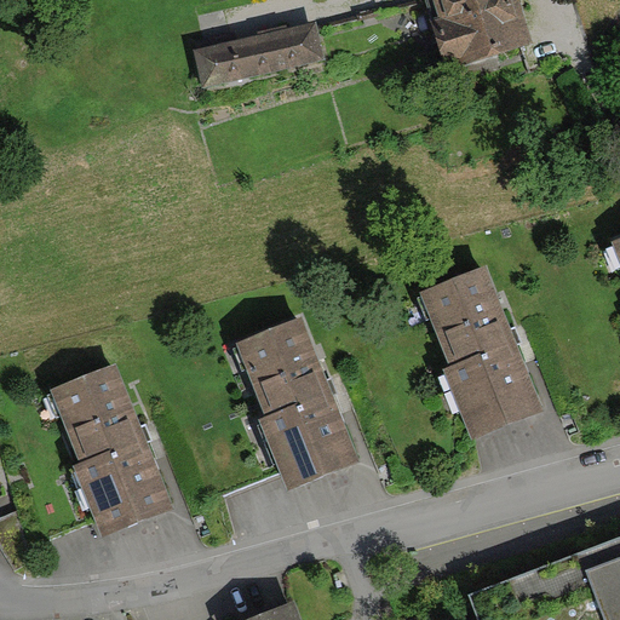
[(491,50),(532,39),(520,0),(430,0),(449,62),(491,50)]
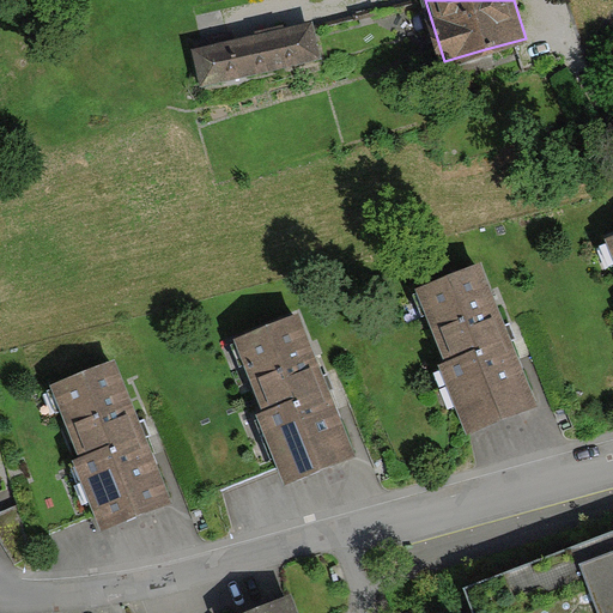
[(192,49),(201,91),(320,65),(310,23),(192,49)]
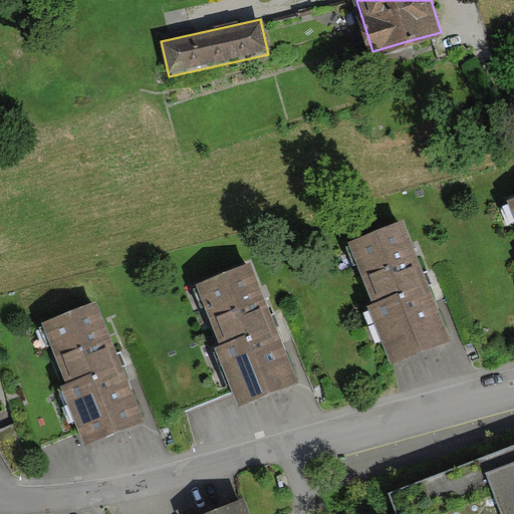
[(392,362),(452,338),(404,221),(351,242),(375,300),(367,303),(392,362)]
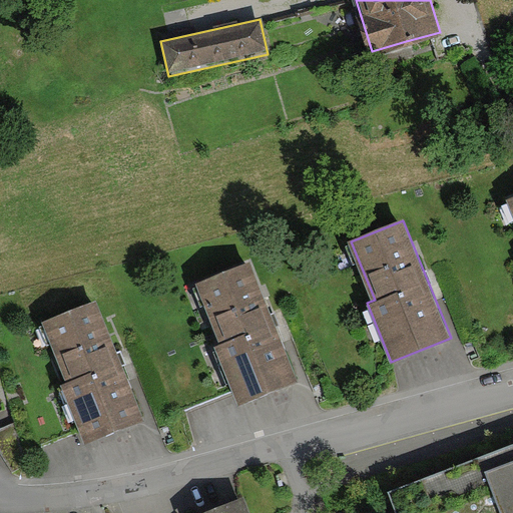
[(213,352),(237,412),(299,388),(250,268),(195,289),(219,350),(213,352)]
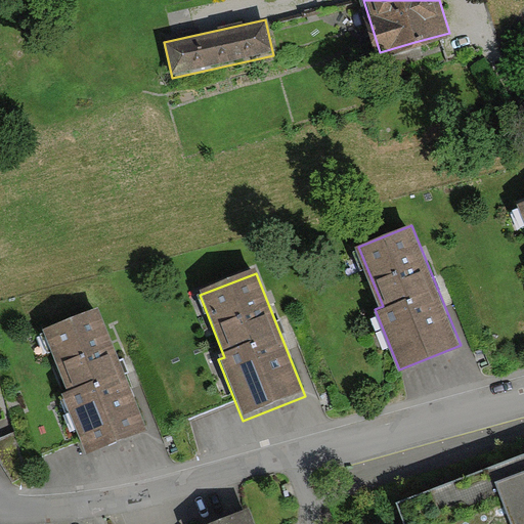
[(88,451),(146,428),(99,308),(40,331),(88,451)]
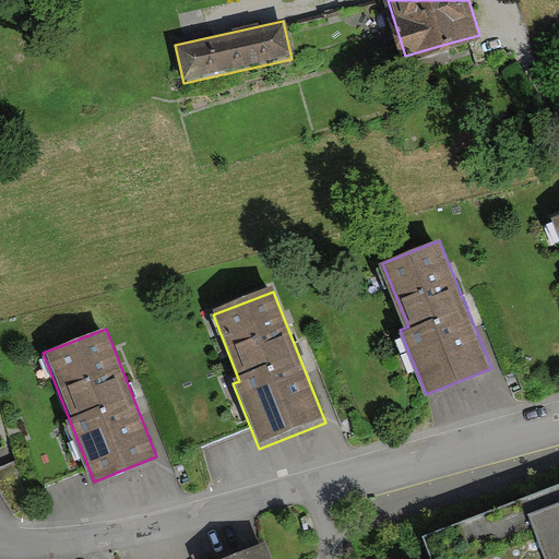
[(558,558),(558,482),(424,537),(431,558),(558,558)]
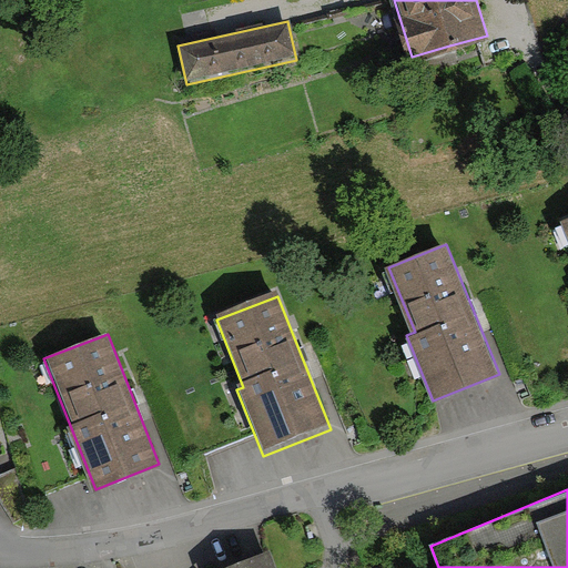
[(276,567),(269,545),(206,567),(276,567)]
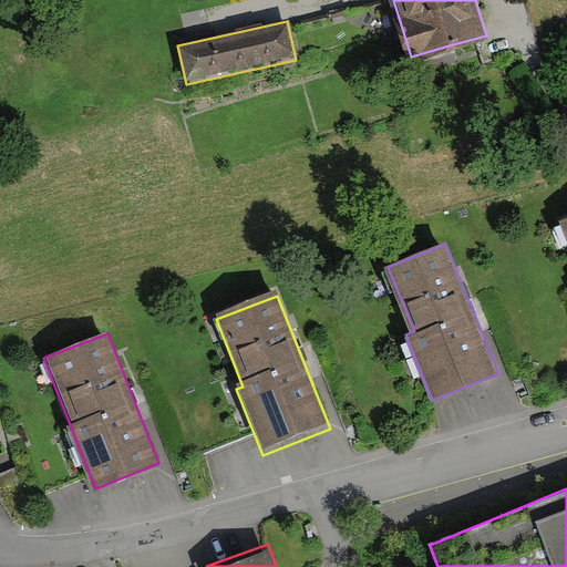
All buildings are outlined.
